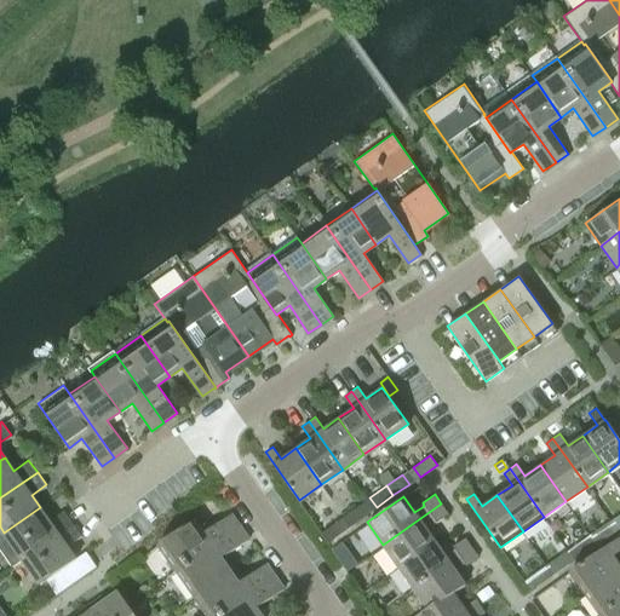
[(360,504),(343,516),(350,525),(367,513),(360,504)]
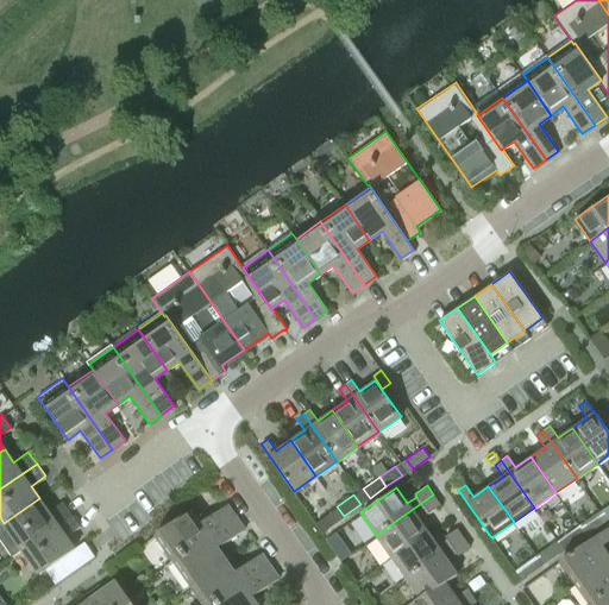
[(391,555),(427,530),(416,516),(426,509),(428,512),(440,504),(433,495),(376,535),(391,555)]
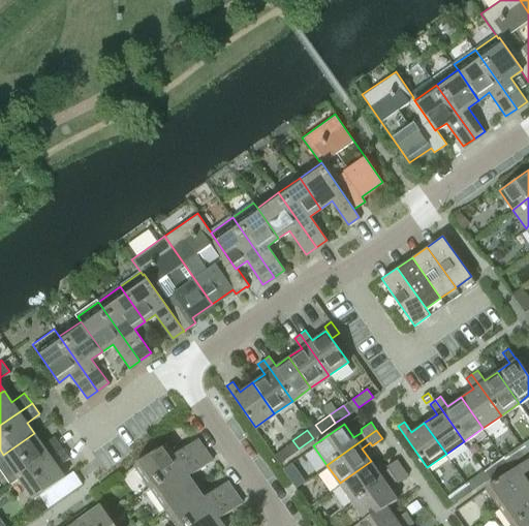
[(3,455),(0,457),(0,466),(10,482),(19,476),(62,445),(54,435),(41,444),(34,433),(3,455)]
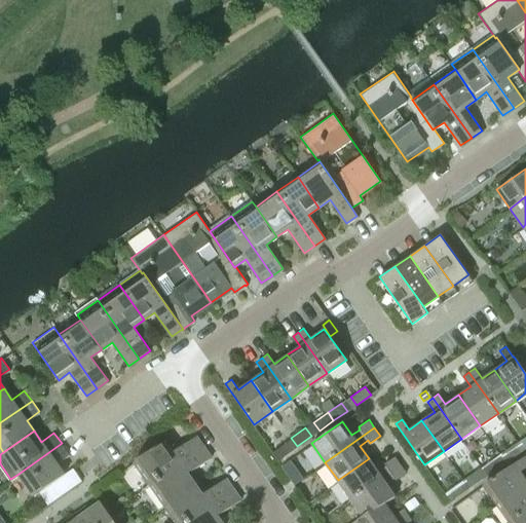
[(150,483),(203,446),(196,435),(172,451),(164,441),(135,461),(150,483)]
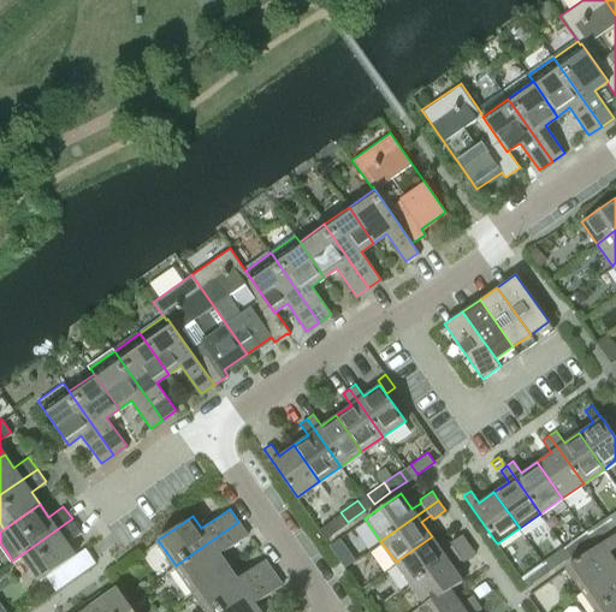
[(331,534),(348,522),(341,512),(325,524),(331,534)]
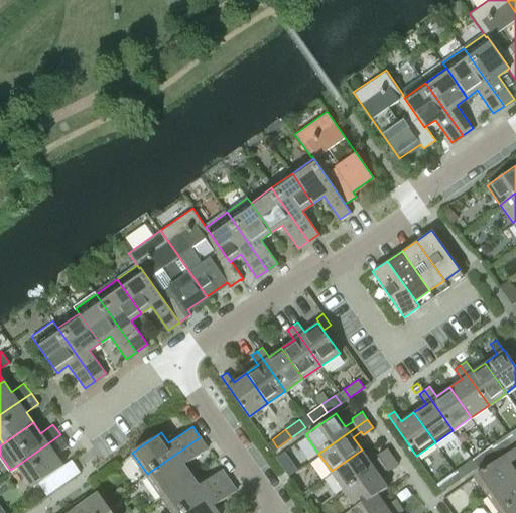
[(68,445),(60,434),(18,465),(33,486),(62,465),(54,454),(68,445)]
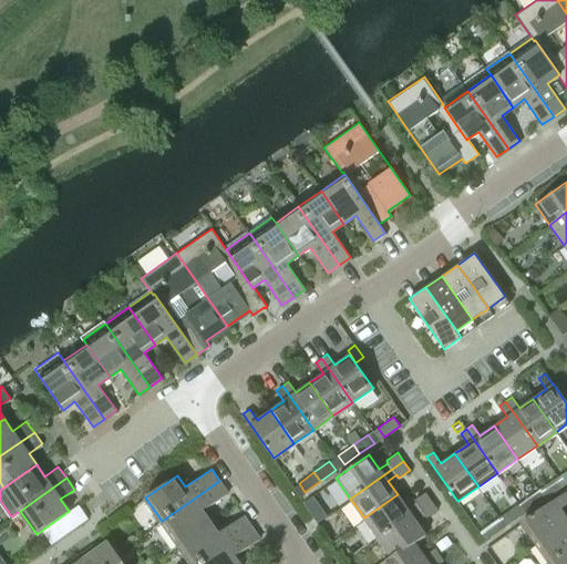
[(553,479),(538,489),(545,498),(559,488),(553,479)]
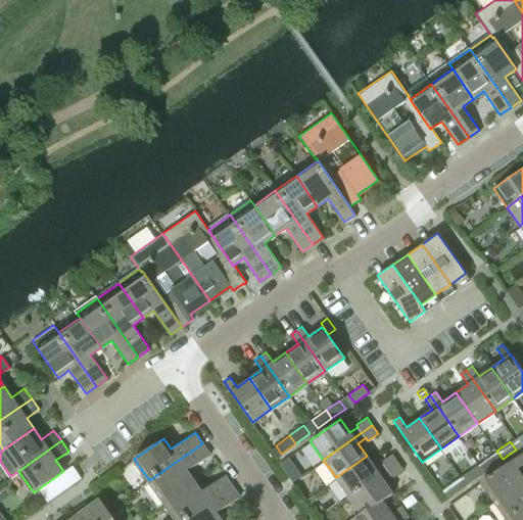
[(149,480),(163,502),(193,480),(186,470),(209,454),(202,443),(149,480)]
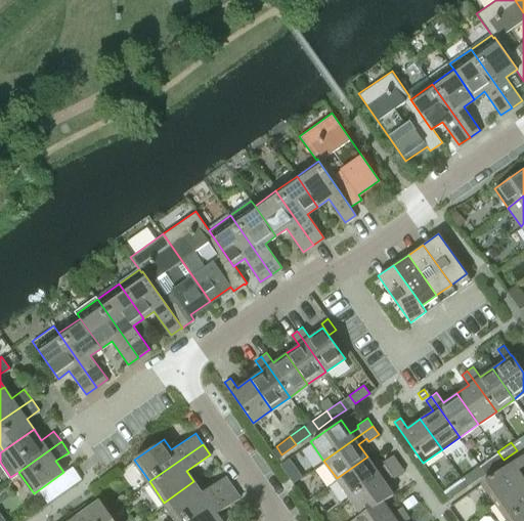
[(489,470),(504,460),(497,451),(483,462),(489,470)]
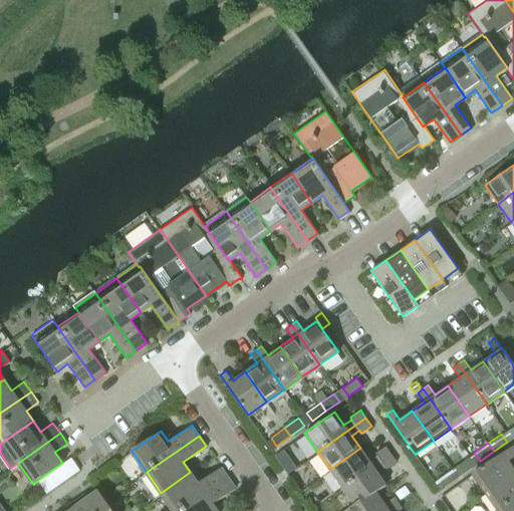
[(513,444),(472,474),(485,492),(513,471),(513,469),(508,461),(513,456),(513,444)]
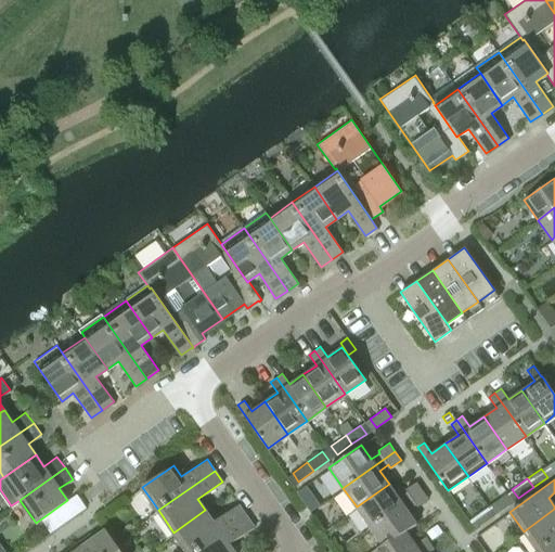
[(370,526),(422,490),(415,482),(405,489),(407,491),(398,498),(389,484),(357,506),(370,526)]
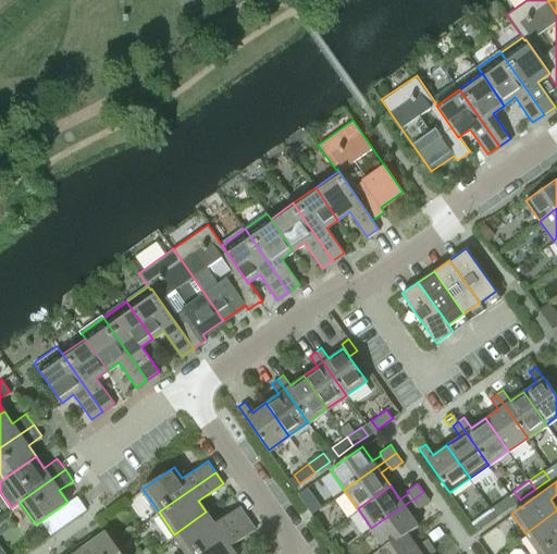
[(407,532),(418,526),(408,511),(417,505),(419,507),(429,500),(423,492),(371,528),(384,546),(385,548),(407,532)]
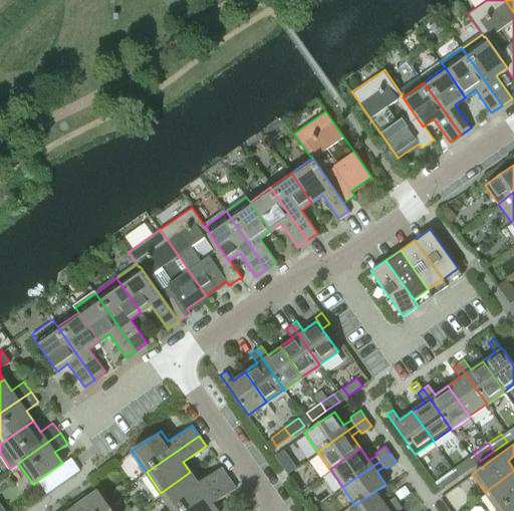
[(466,459),(453,468),(458,476),(472,467),(466,459)]
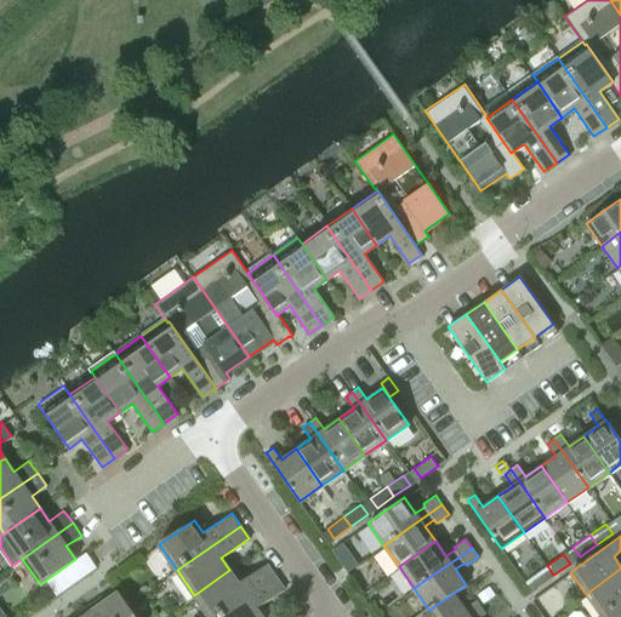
[(194,595),(209,616),(216,616),(275,576),(266,564),(239,583),(229,570),(194,595)]
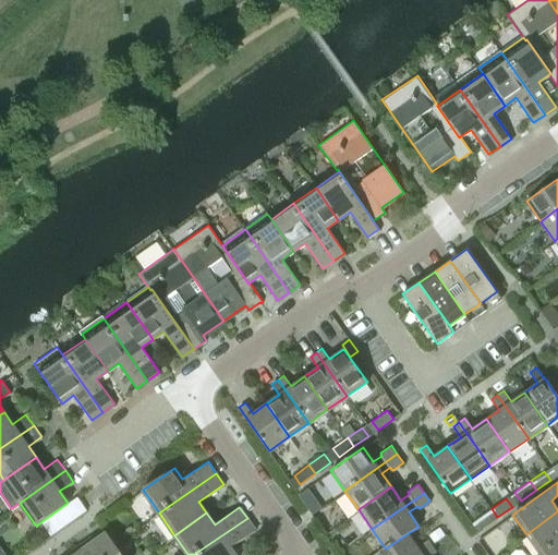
[(482,528),(497,517),(492,508),(476,519),(482,528)]
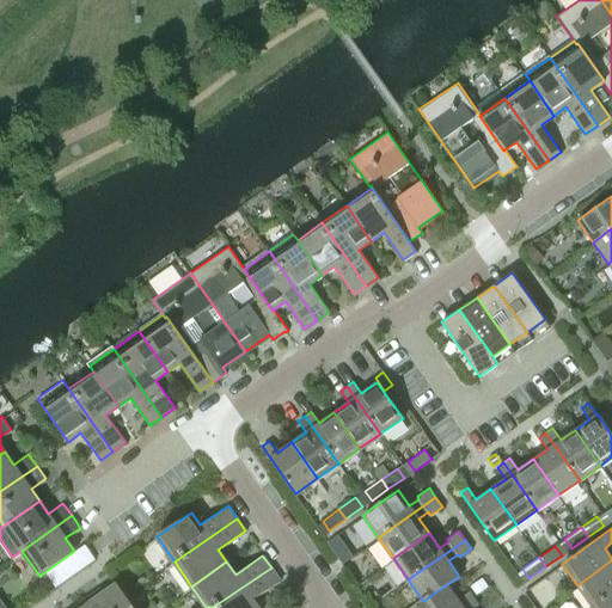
[(611,560),(577,585),(592,607),(611,593),(611,560)]
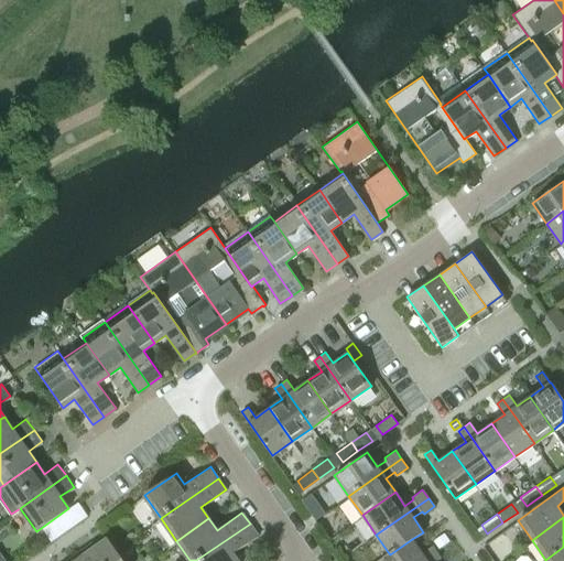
[(258,535),(250,524),(196,560),(238,560),(232,552),(258,535)]
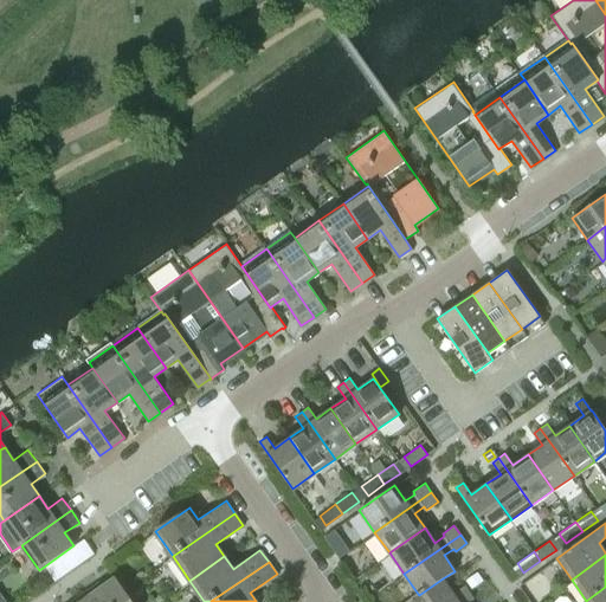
[(98,581),(85,589),(95,601),(131,601),(115,577),(102,586),(98,581)]
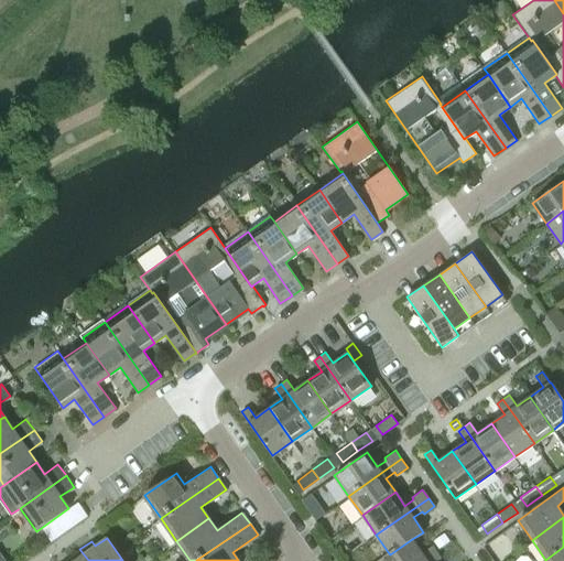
[(378,560),(421,560),(436,550),(432,545),(421,552),(412,539),(390,554),(389,553),(378,560)]
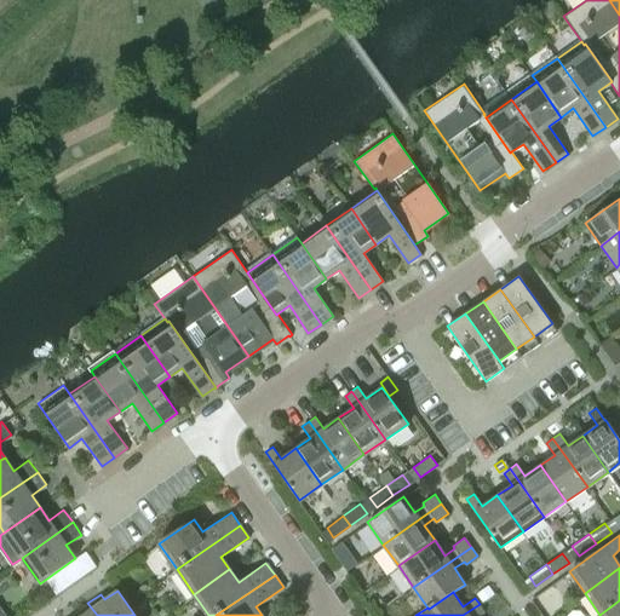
[(619,615),(619,600),(600,615),(601,615),(619,615)]
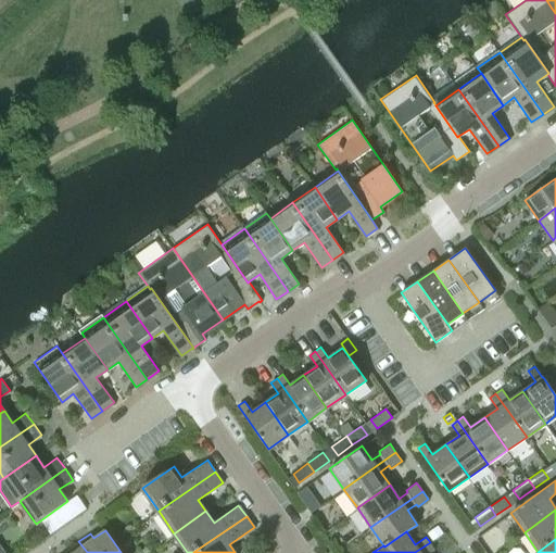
[(87,552),(78,541),(67,549),(70,552),(87,552)]
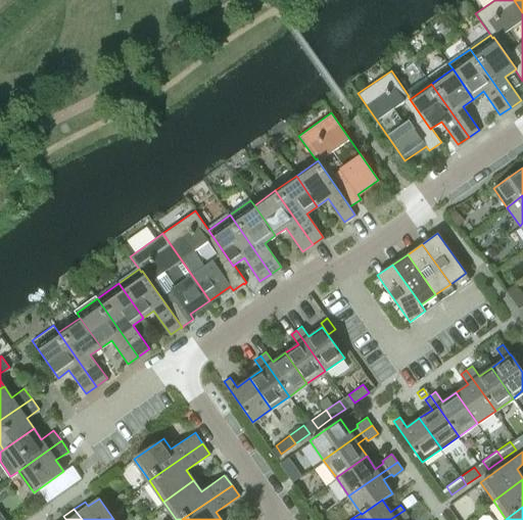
[(401,519),(409,516),(405,510),(390,519),(401,519)]
